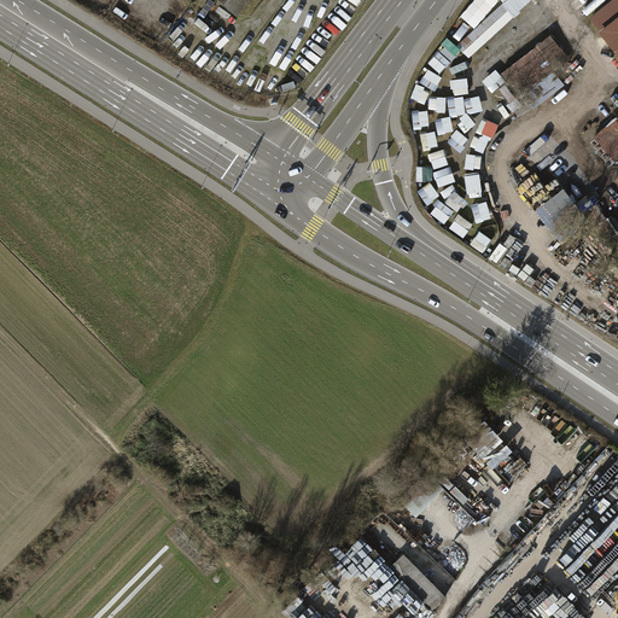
[(248,0),(214,0),(235,17),(248,0)]
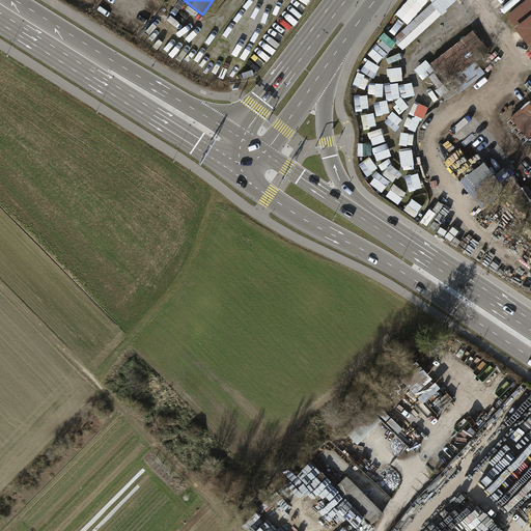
[(530,0),(526,0),(503,17),(530,55),(530,0)]
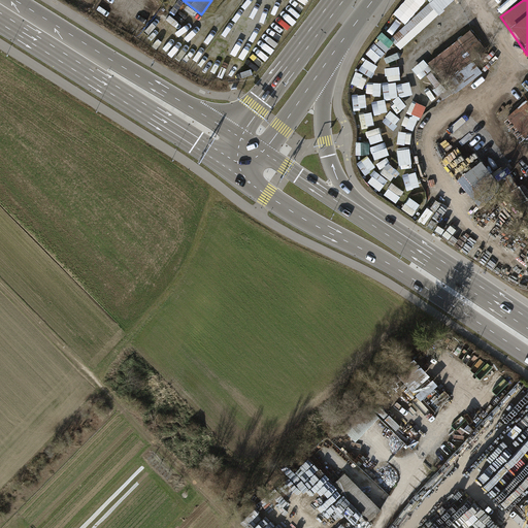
[(431,1),(393,38),(403,50),(441,11),(431,1)]
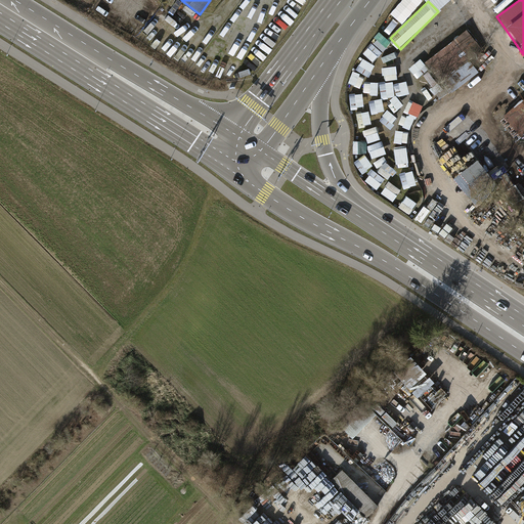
[(464,32),(423,62),(438,83),(480,53),(464,32)]
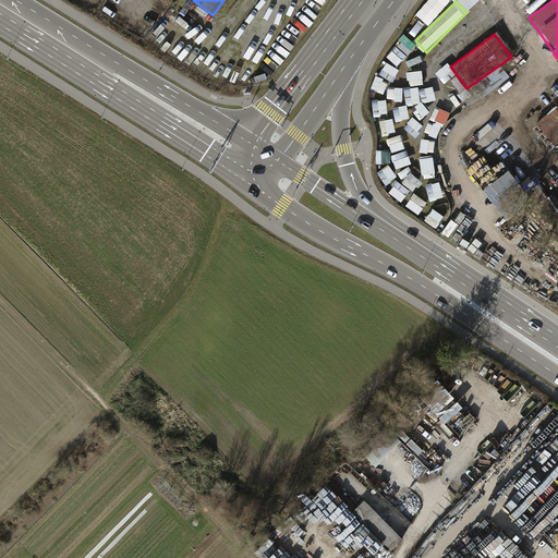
[(557,143),(557,105),(533,126),(552,148),(557,143)]
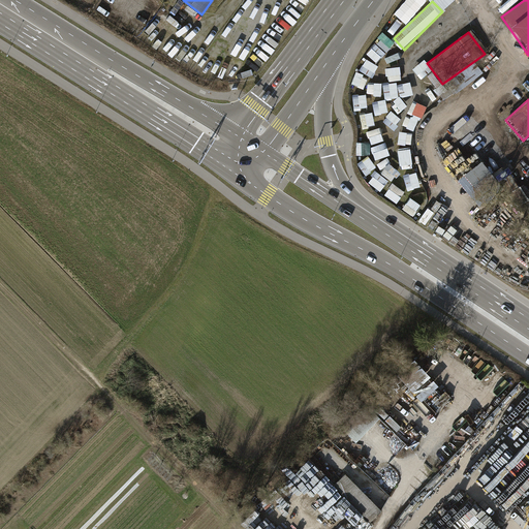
[(528,197),(518,207),(528,222),(528,197)]
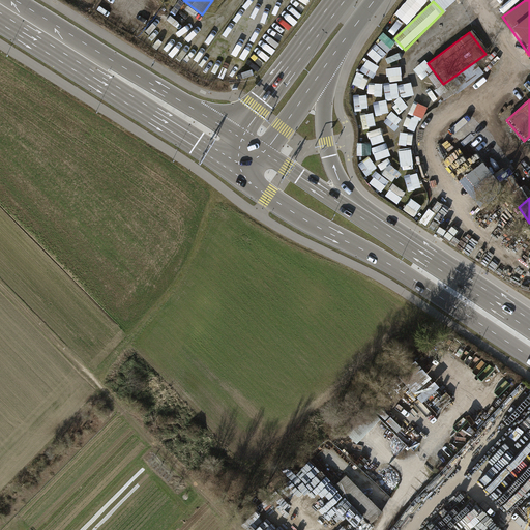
[(418,393),(425,400),(441,383),(415,358),(395,380),(415,398),(418,393)]
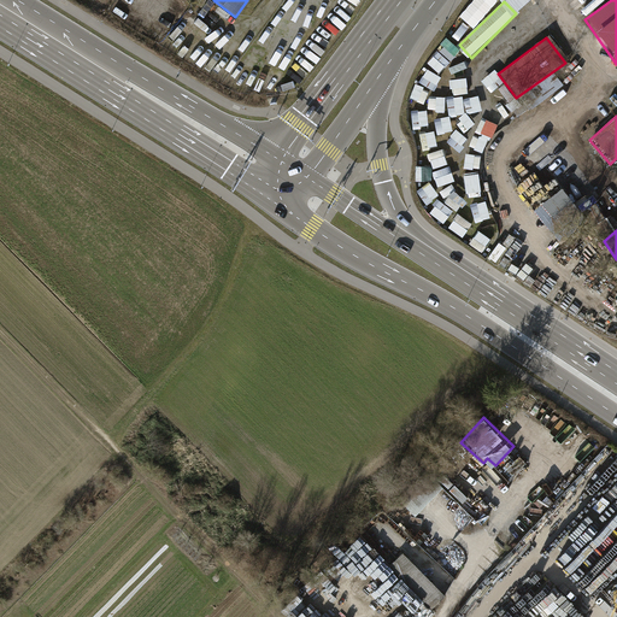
[(435,607),(448,594),(403,548),(368,583),(380,597),(401,575),(435,607)]
